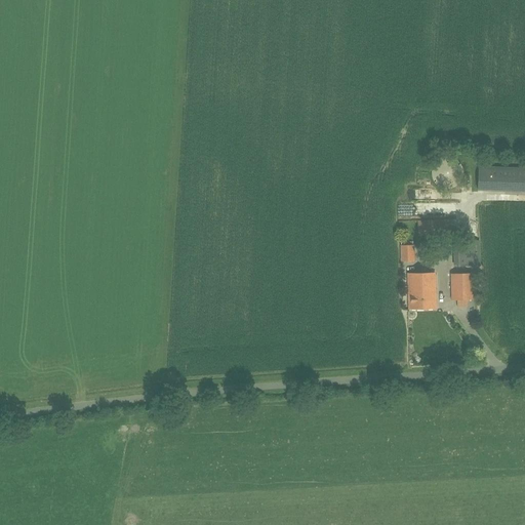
[(478,191),(524,193),(524,167),(478,166),(478,191)]
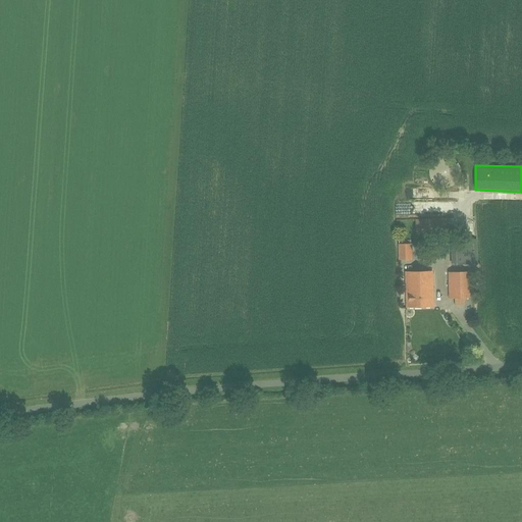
[(416,198),(433,198),(433,190),(416,190),(416,198)]
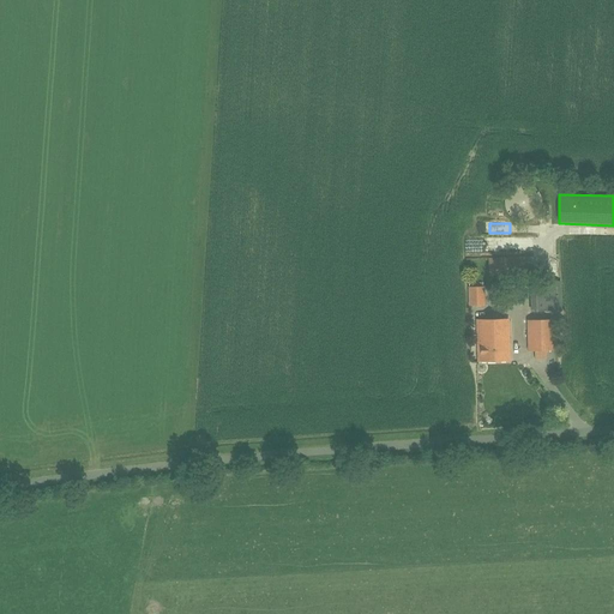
[(560,282),(558,282),(545,283),(545,286),(530,286),(530,312),(546,312),(546,311),(561,311),(560,282)]
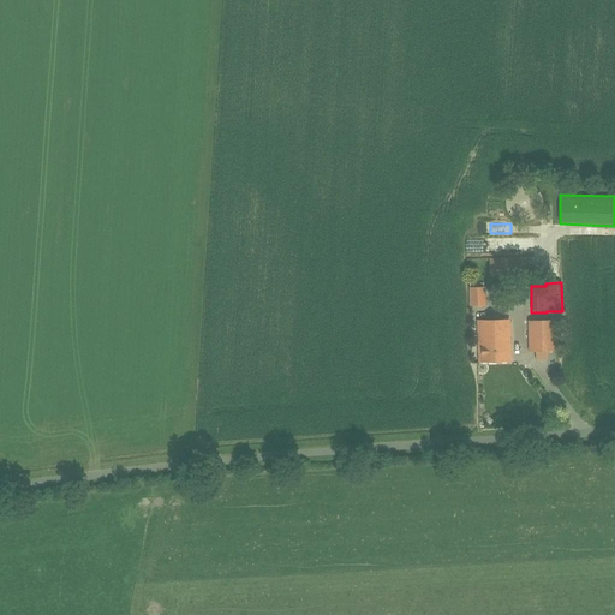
[(470,306),(485,306),(485,287),(469,287),(470,306)]
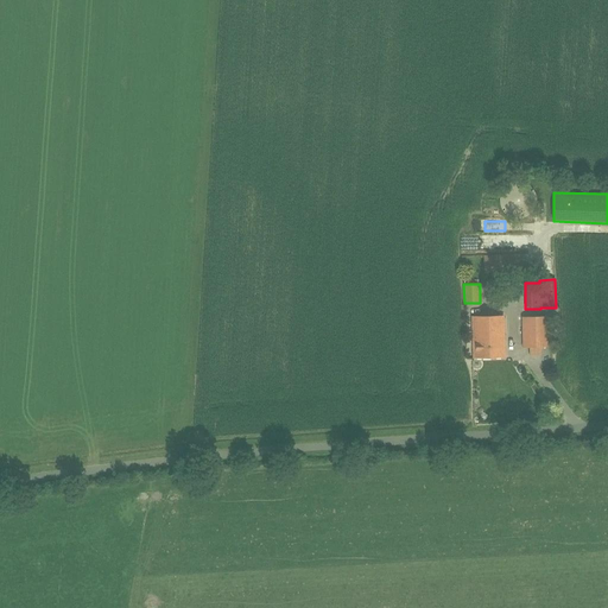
[(505,358),(504,323),(504,317),(472,317),(474,359),(505,358)]
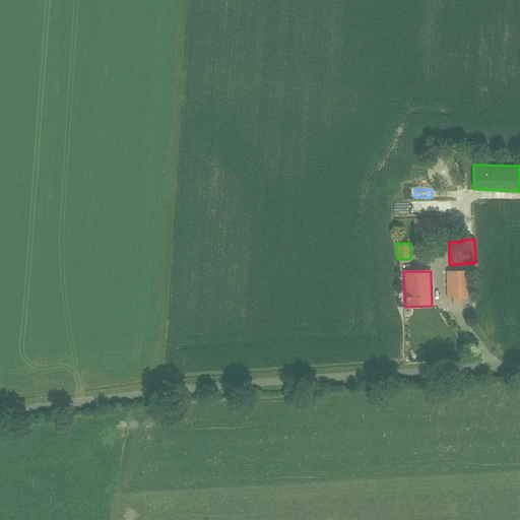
[(469,298),(468,276),(468,271),(446,271),(447,298),(469,298)]
